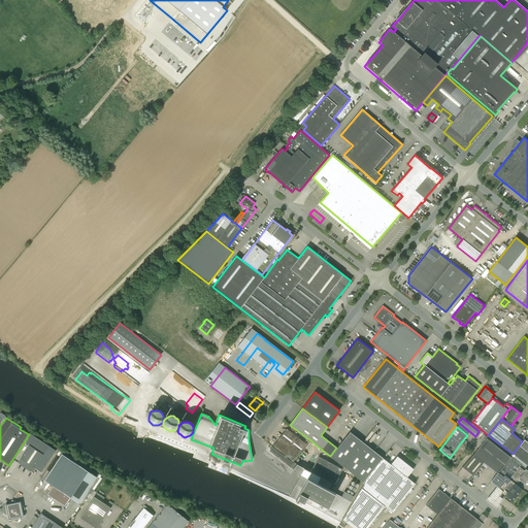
[(273,446),(293,462),(298,455),(306,444),(300,438),(297,437),(287,428),(273,446)]
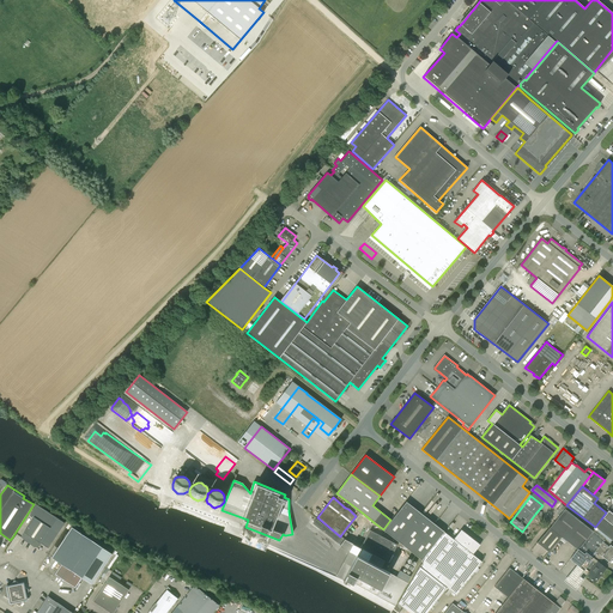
[(406,502),(384,530),(422,560),(443,533),(444,532),(435,523),(420,513),(406,502)]
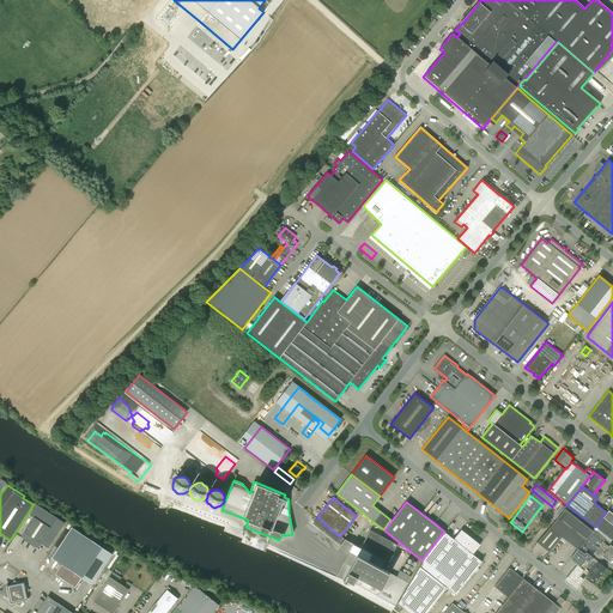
[(558,507),(554,511),(558,515),(564,508),(557,503),(556,505),(558,507)]
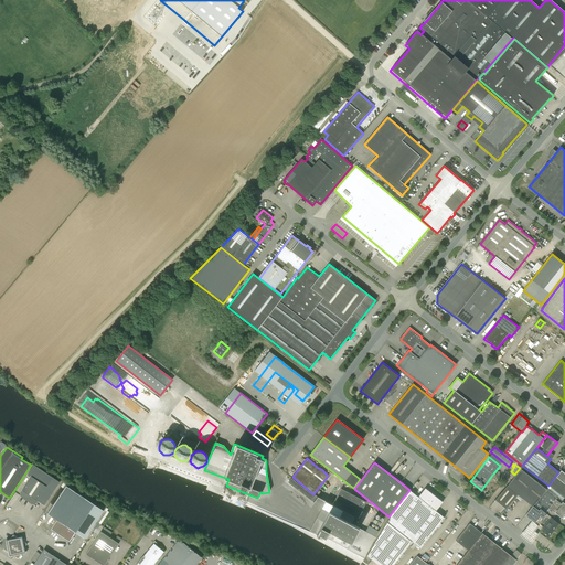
[(31,477),(19,496),(31,503),(34,505),(38,500),(44,505),(60,482),(33,466),(28,475),(31,477)]
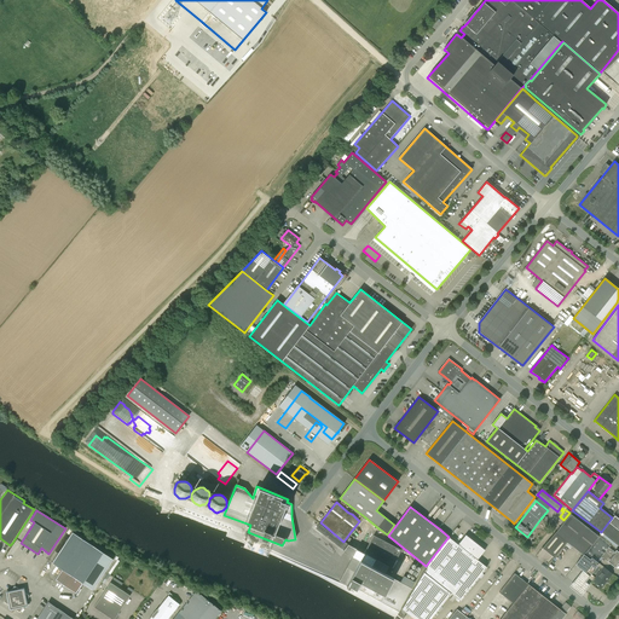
[(585,553),(599,537),(570,514),(543,548),(555,557),(567,542),(583,555),(585,553)]
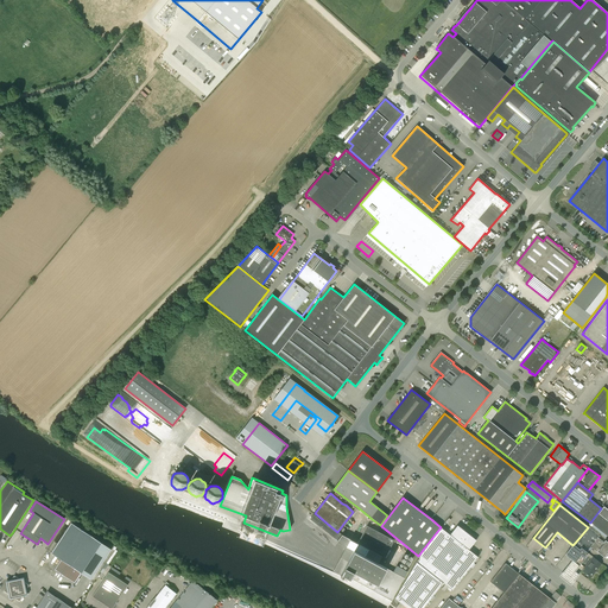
[(607,510),(603,506),(601,508),(590,523),(607,536),(607,534),(607,510)]
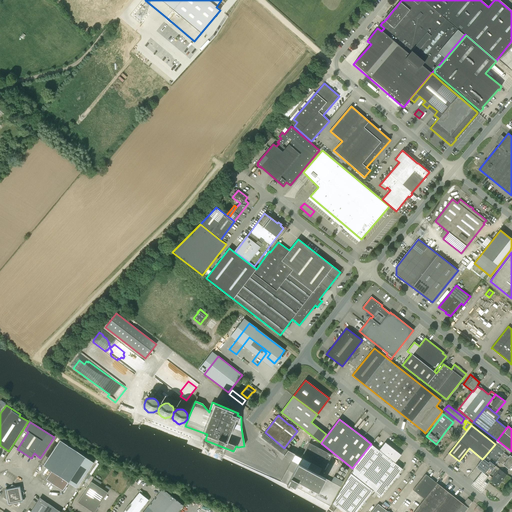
[(261,435),(260,436),(261,437),(267,442),(284,455),(283,456),(292,460),(281,480),(286,483),(287,483),(286,485),(288,486),(289,484),(313,497),(329,506),(340,487),(343,482),(334,477),(331,482),(321,476),(319,475),(322,469),(324,470),(332,456),(332,455),(309,443),(301,457),(288,450),(285,448),(284,449),(270,438),(264,433),(262,436),(261,435)]
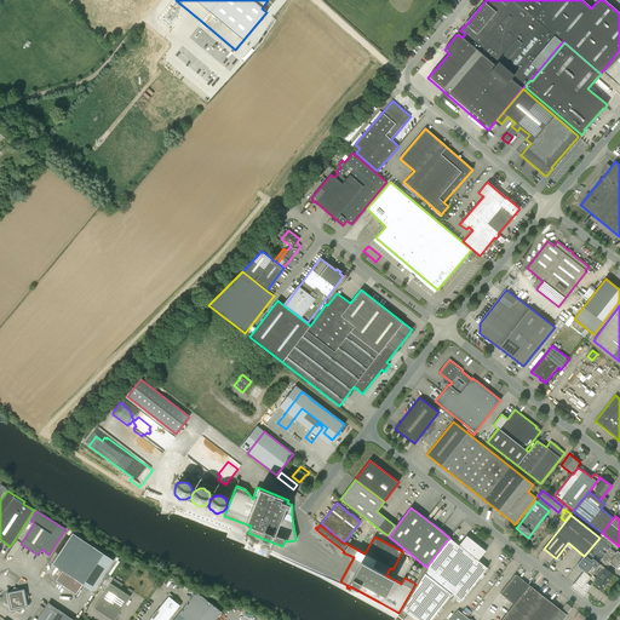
[(82,585),(93,591),(104,574),(114,561),(73,533),(52,564),(62,570),(56,581),(76,595),(82,585)]
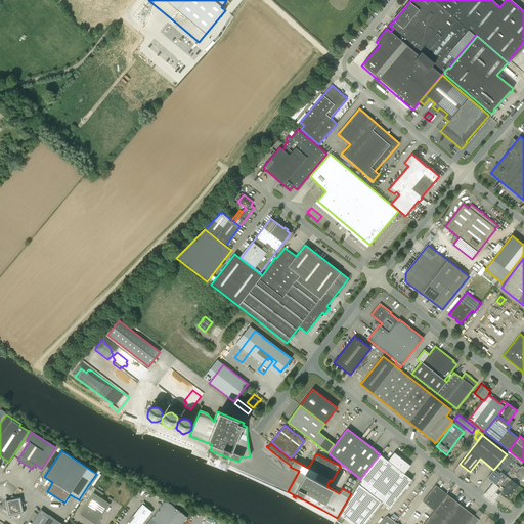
[(336,522),(335,523),(336,523),(341,523),(345,520),(350,523),(363,523),(382,503),(390,509),(411,481),(412,480),(404,474),(410,466),(403,461),(404,460),(403,459),(401,457),(401,459),(394,452),(388,461),(386,460),(380,454),(379,455),(360,479),(360,480),(361,481),(359,484),(353,494),(340,516),(337,521),(336,522)]
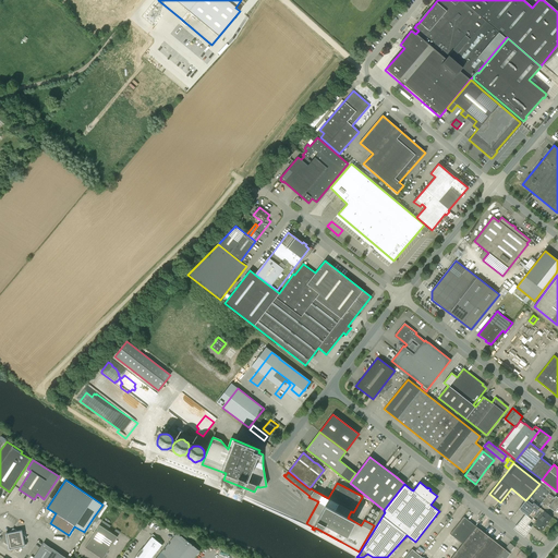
[(541,482),(540,484),(528,498),(538,507),(542,501),(552,509),(553,510),(555,507),(557,508),(557,507),(557,498),(555,496),(554,498),(548,494),(550,492),(549,492),(550,489),(541,482)]
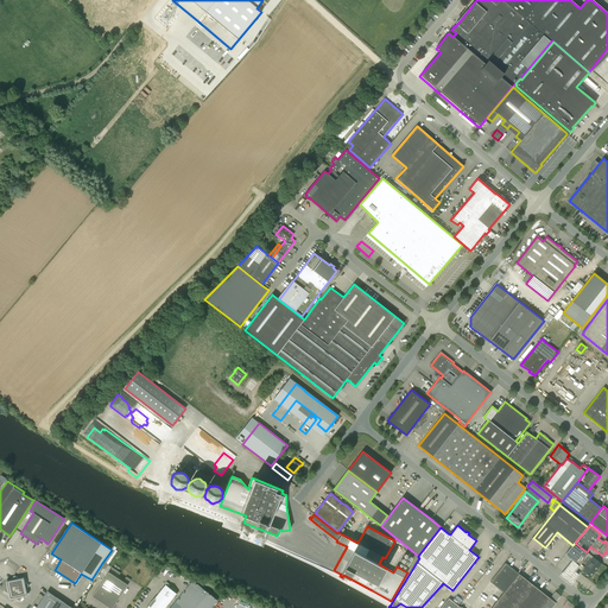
[(575,543),(572,545),(565,553),(580,565),(589,553),(587,552),(575,543)]
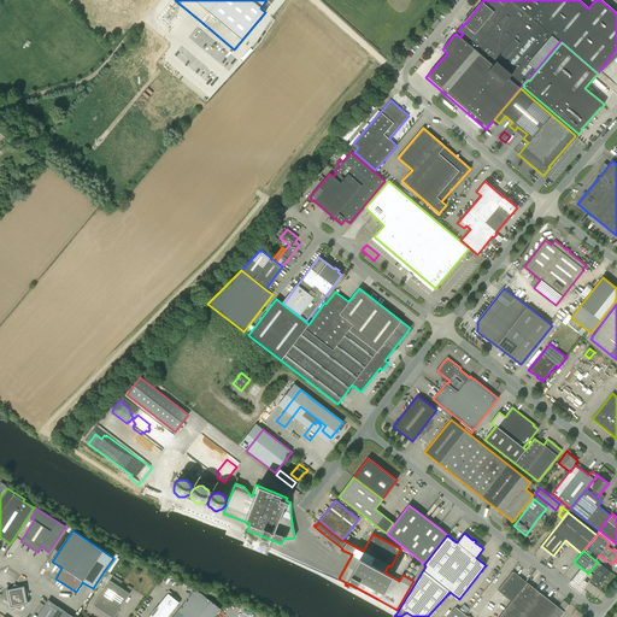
[(610,571),(603,565),(592,580),(595,583),(597,583),(599,586),(610,571)]
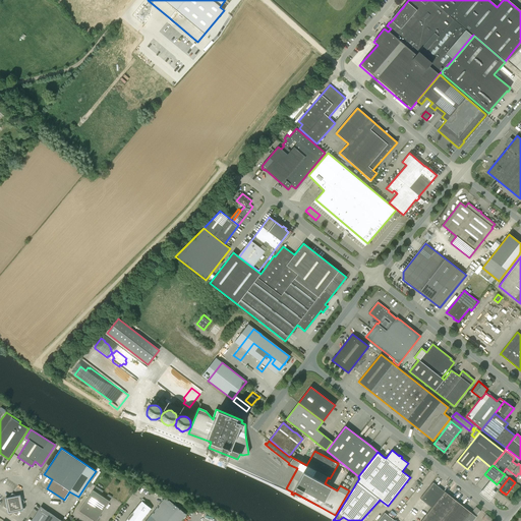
[(497,484),(490,479),(479,494),(488,502),(496,493),(493,489),(497,484)]
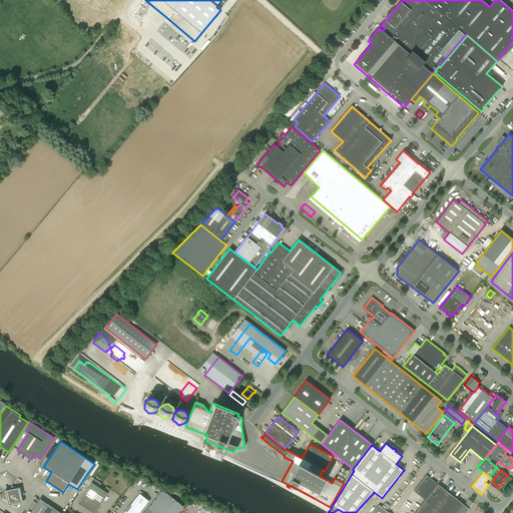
[(414,512),(457,512),(464,505),(455,498),(451,495),(447,492),(437,484),(426,475),(426,476),(413,491),(425,500),(414,512)]
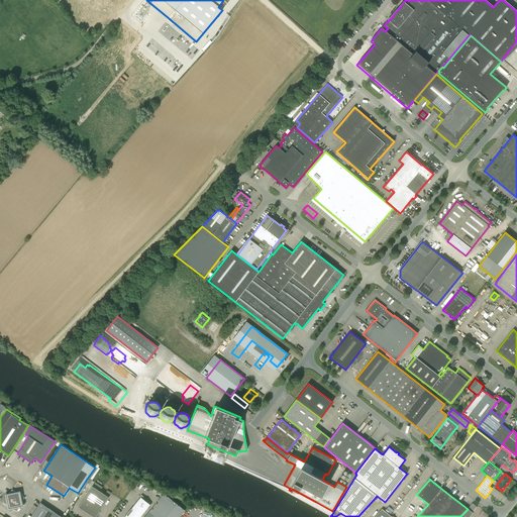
[(99,512),(109,497),(92,487),(79,507),(93,516),(95,516),(98,514),(99,513),(99,512)]
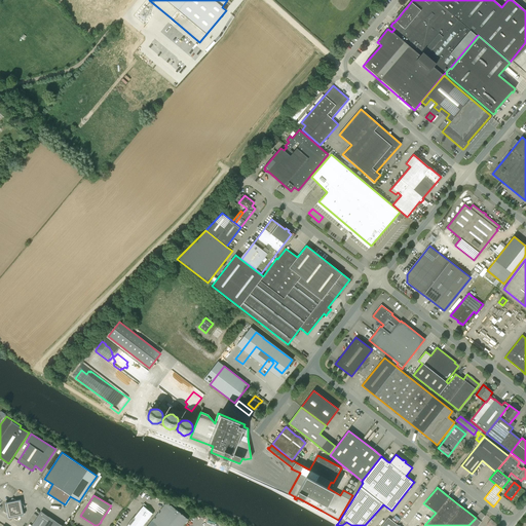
[(21,499),(16,500),(12,498),(9,502),(5,503),(6,506),(3,512),(7,514),(8,518),(12,518),(16,520),(20,516),(24,515),(23,511),(26,506),(22,504),(21,499)]
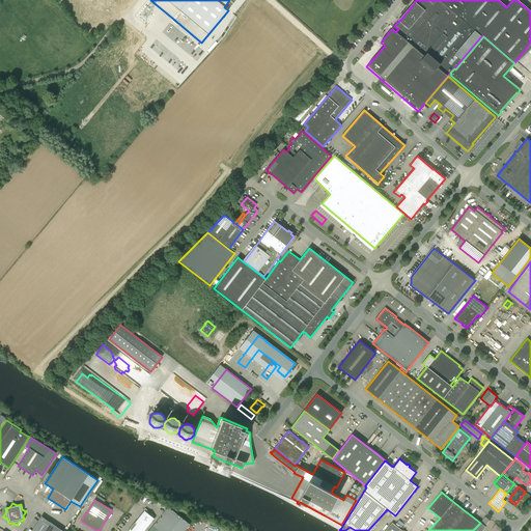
[(184,530),(190,525),(168,507),(152,526),(148,530),(184,530)]
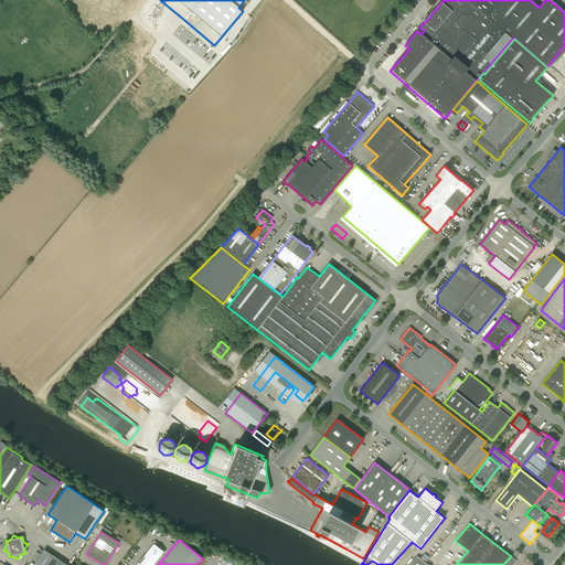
[(136,564),(153,564),(164,552),(153,543),(136,564)]
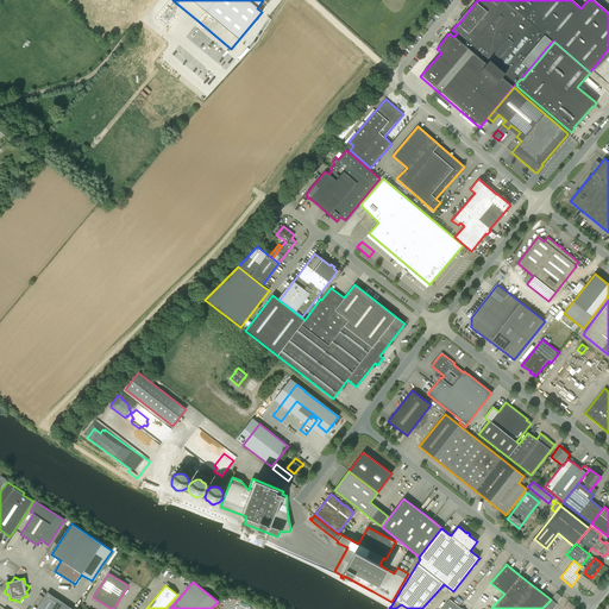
[(71,608),(48,592),(36,608),(71,608)]
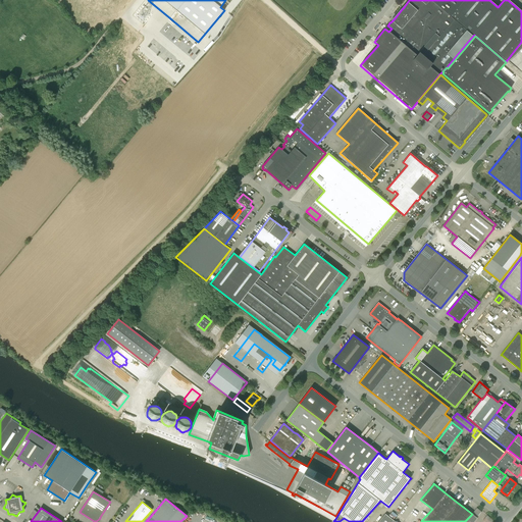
[(472,514),(477,518),(481,512),(480,512),(476,509),(472,514)]
